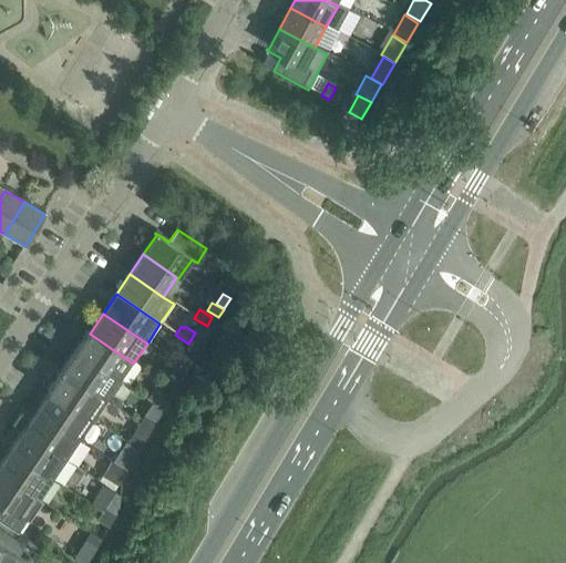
[(90,334),(88,331),(73,352),(109,376),(120,384),(133,364),(90,334)]
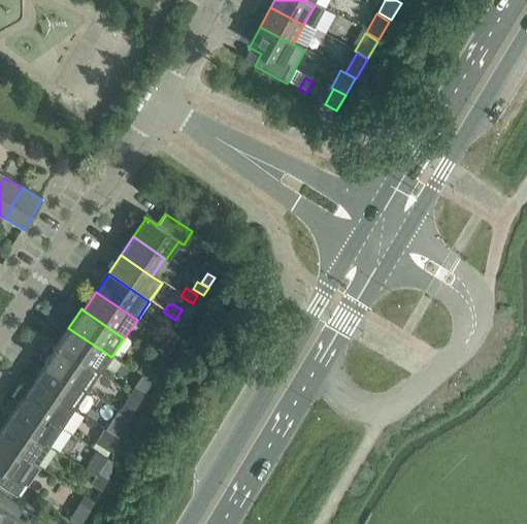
[(191,320),(179,314),(175,320),(187,327),(191,320)]
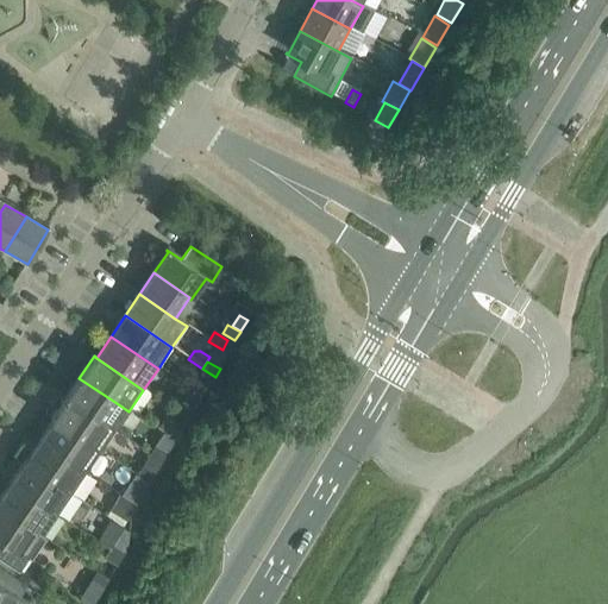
[(198,378),(211,385),(215,377),(202,369),(198,378)]
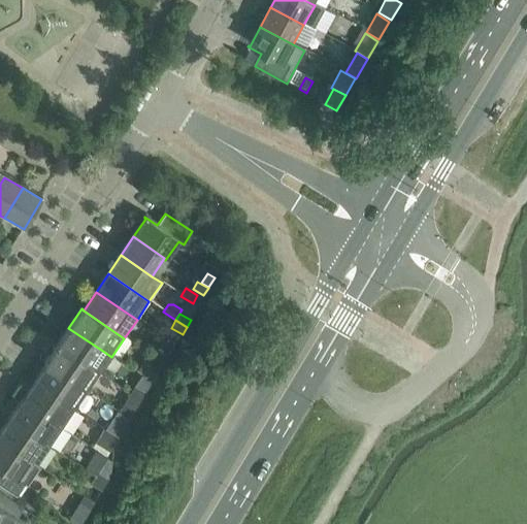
[(89,368),(99,375),(111,357),(101,350),(68,328),(56,347),(89,368)]
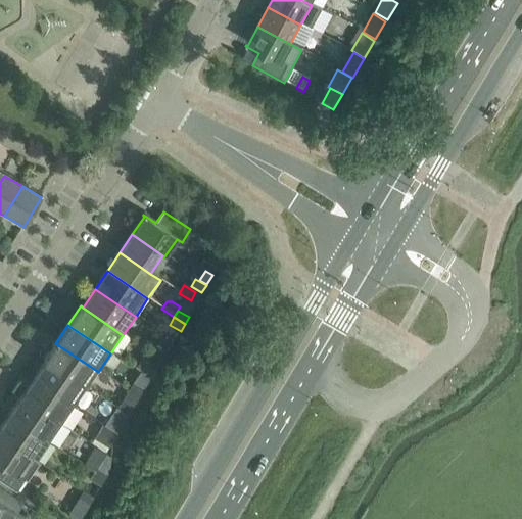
[(43,362),(45,363),(86,390),(98,372),(88,365),(55,343),(43,362)]
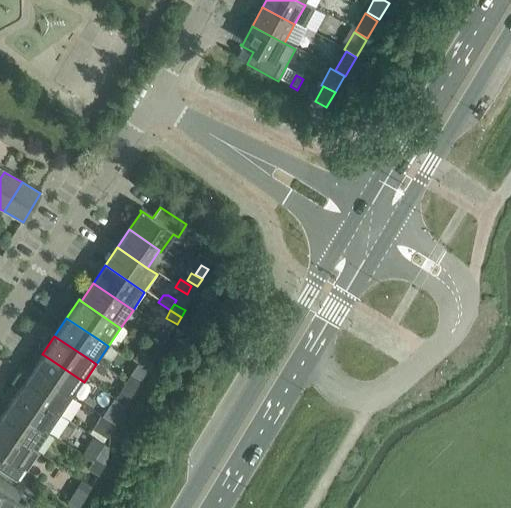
[(163,347),(152,340),(148,347),(159,354),(163,347)]
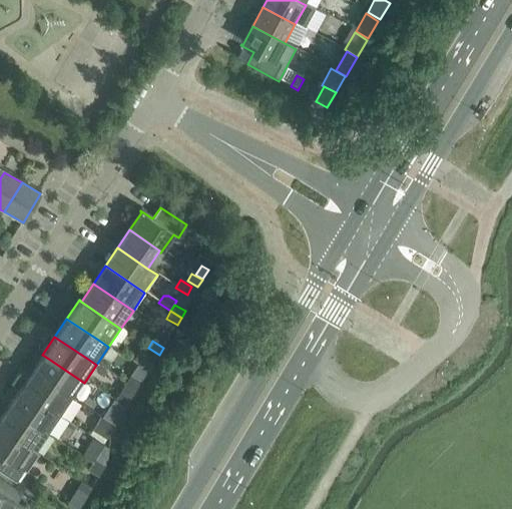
[(144,355),(155,361),(159,355),(148,348),(144,355)]
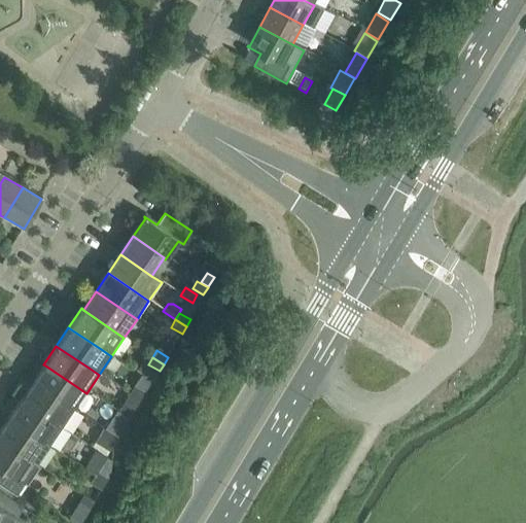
[(33,384),(74,412),(86,393),(45,365),(33,384)]
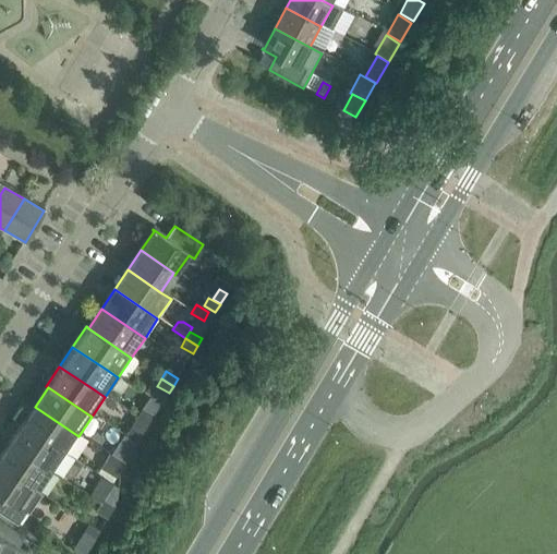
[(22,426),(65,455),(79,436),(35,407),(22,426)]
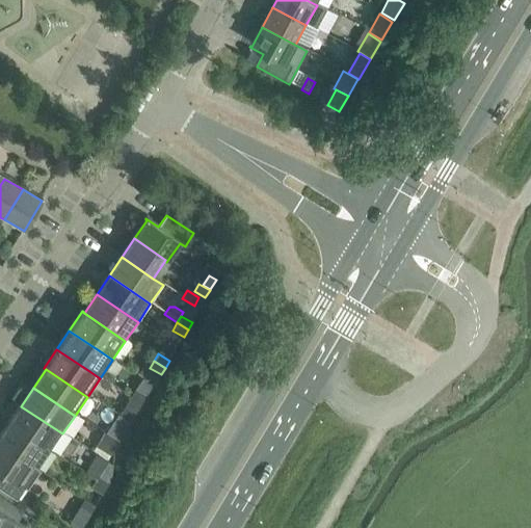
[(145,399),(135,392),(131,399),(141,405),(145,399)]
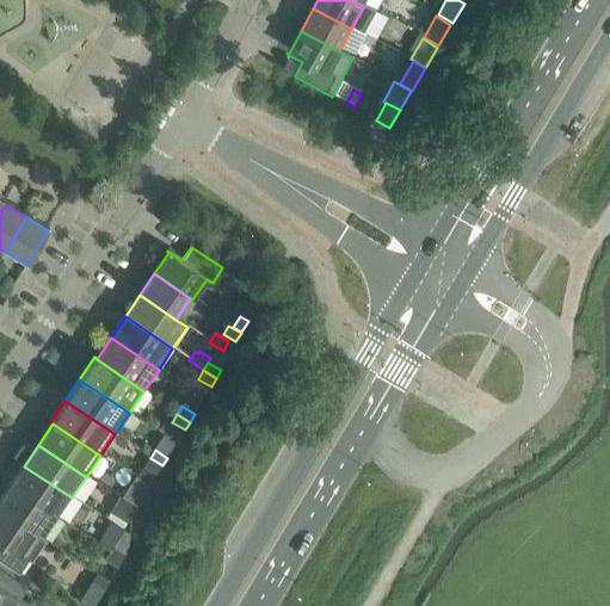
[(162,465),(151,458),(136,481),(149,488),(162,465)]
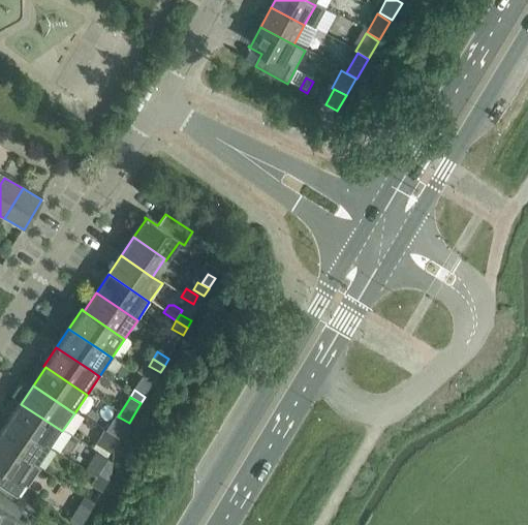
[(8,422),(50,450),(62,431),(21,404),(8,422)]
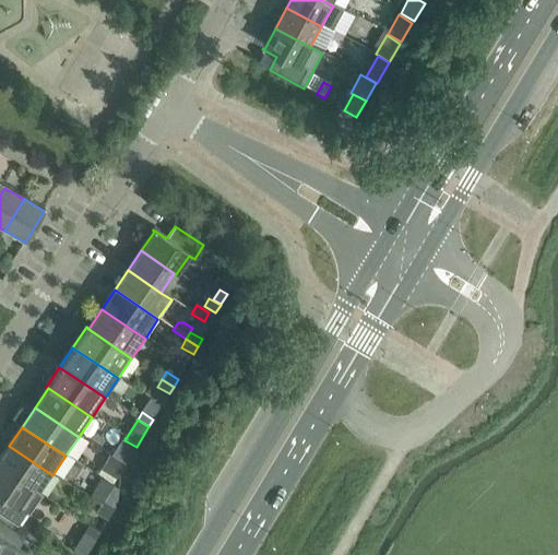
[(123,439),(110,458),(111,459),(114,460),(123,467),(137,447),(125,440),(123,439)]
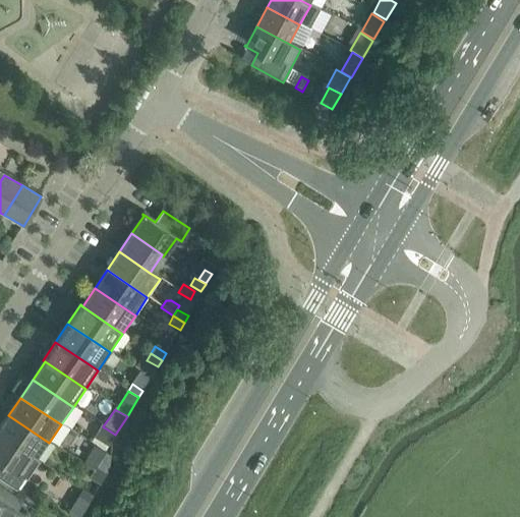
[(0,437),(37,461),(49,443),(8,415),(0,427),(0,437)]
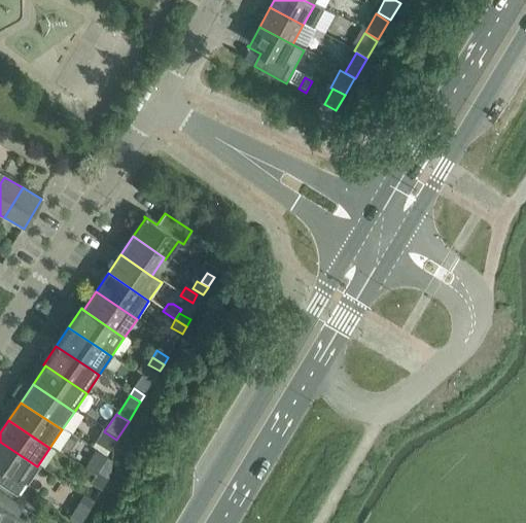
[(103,431),(95,444),(109,452),(116,440),(106,433),(103,431)]
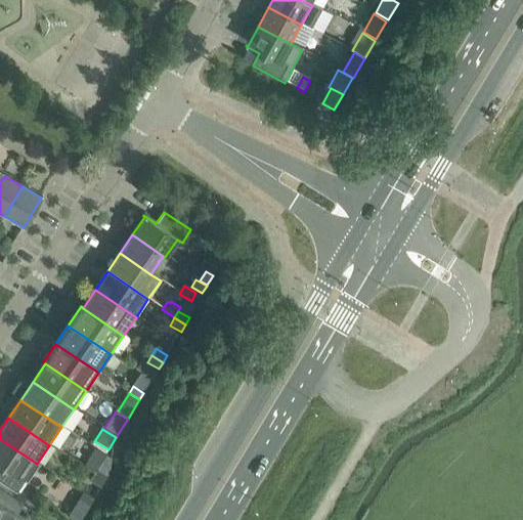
[(39,465),(37,464),(0,439),(0,484),(15,494),(25,482),(27,483),(39,465)]
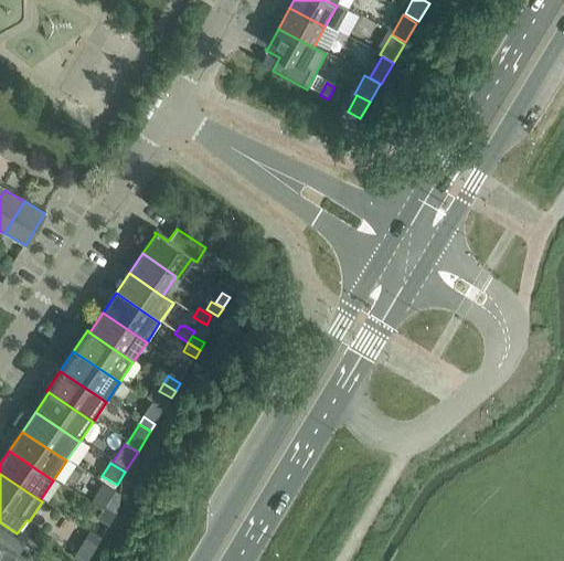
[(119,497),(114,494),(102,514),(114,521),(118,515),(119,497)]
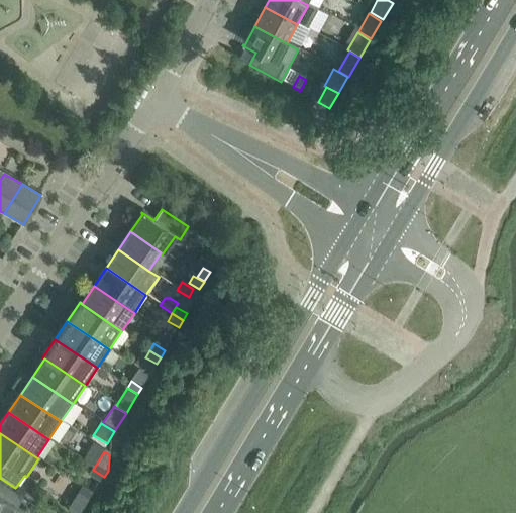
[(88,477),(99,484),(104,477),(93,470),(88,477)]
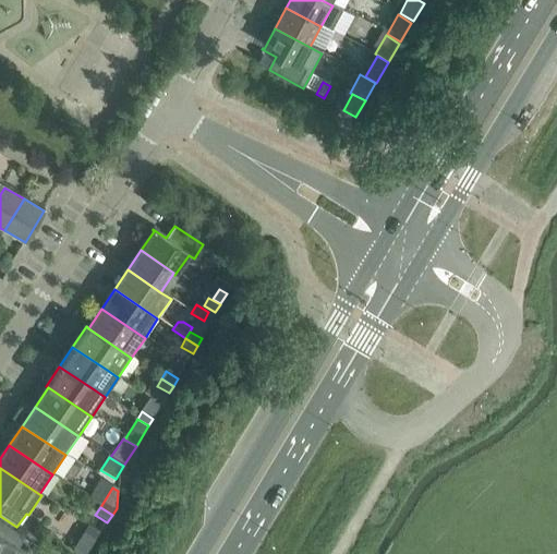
[(23,553),(19,551),(25,539),(0,524),(0,553),(23,553)]
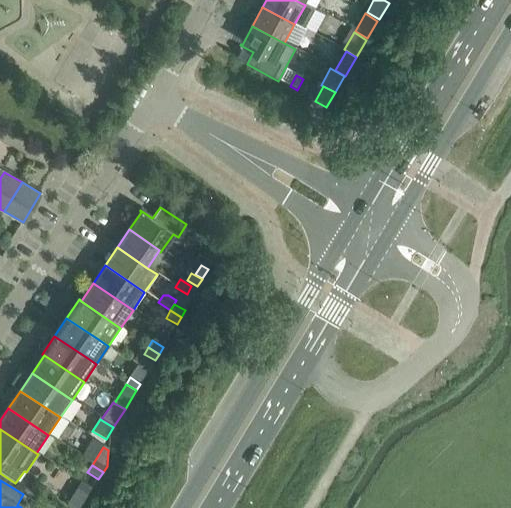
[(76,492),(87,499),(92,491),(81,484),(76,492)]
